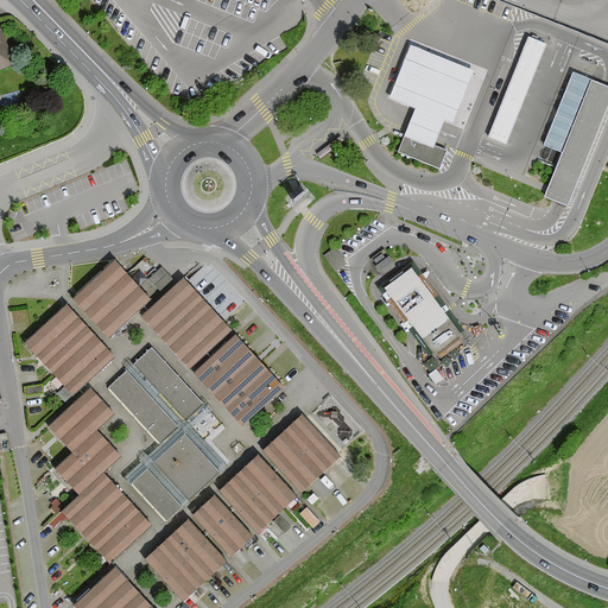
[(488,139),(506,146),(546,45),(529,38),(488,139)]
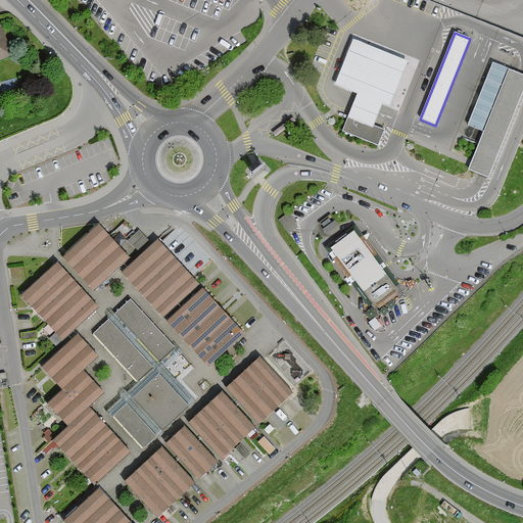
[(0,36),(0,60),(9,57),(0,36)]
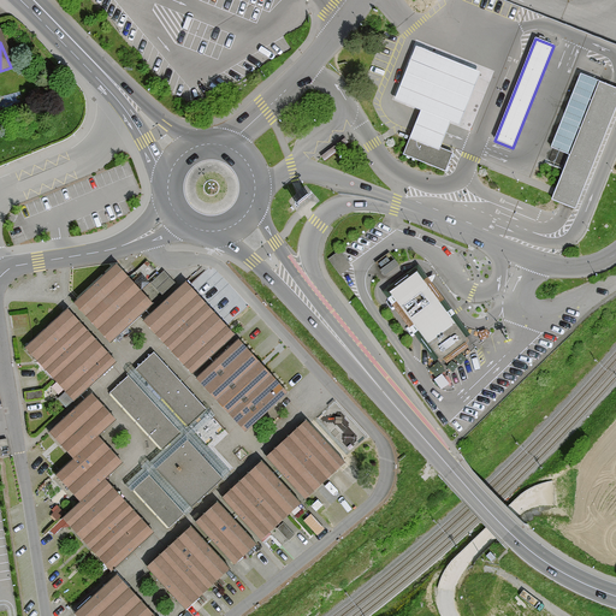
[(481,71),(416,46),(395,99),(421,110),(409,137),(439,149),(450,122),(460,125),(481,71)]
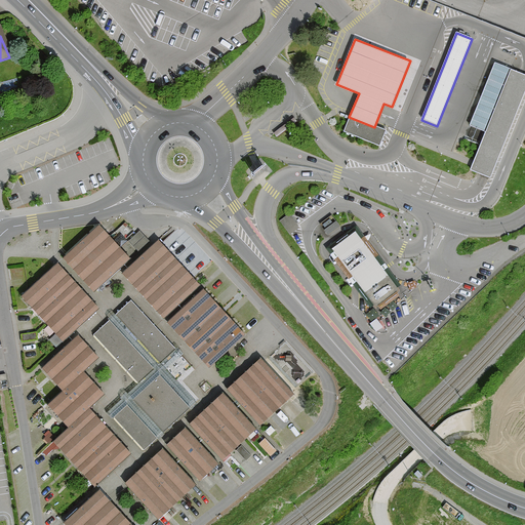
[(485,133),(511,71),(494,64),(469,127),(485,133)]
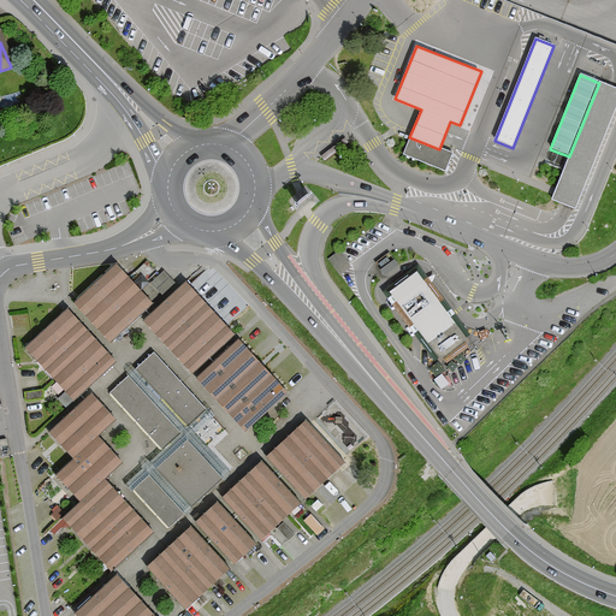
[(615,89),(614,88),(599,83),(569,157),(551,201),(567,207),(575,211),(615,111),(615,89)]
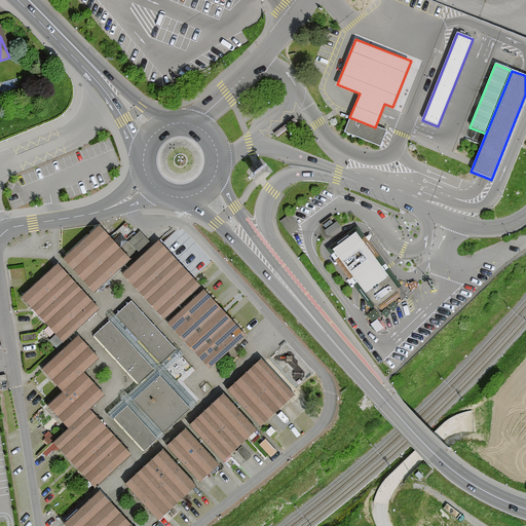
[(387,132),(350,117),(344,134),(380,148),(387,132)]
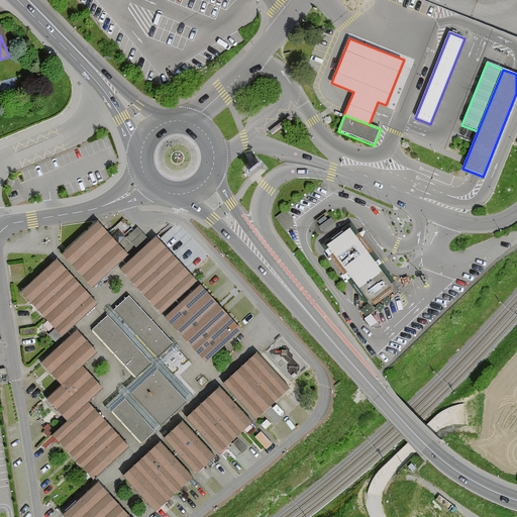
[(291,116),(270,132),(272,136),(293,120),(291,116)]
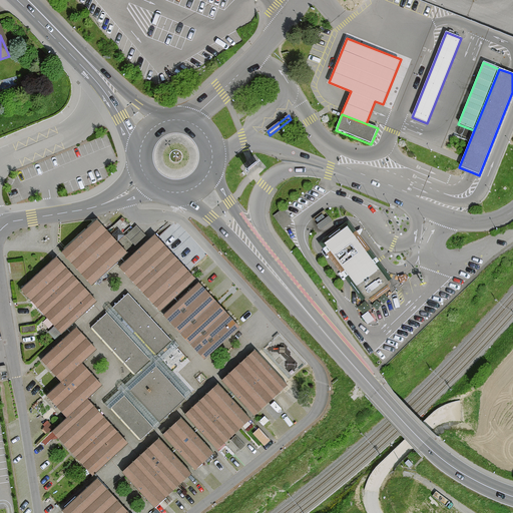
[(325,209),(314,216),(318,221),(329,213),(325,209)]
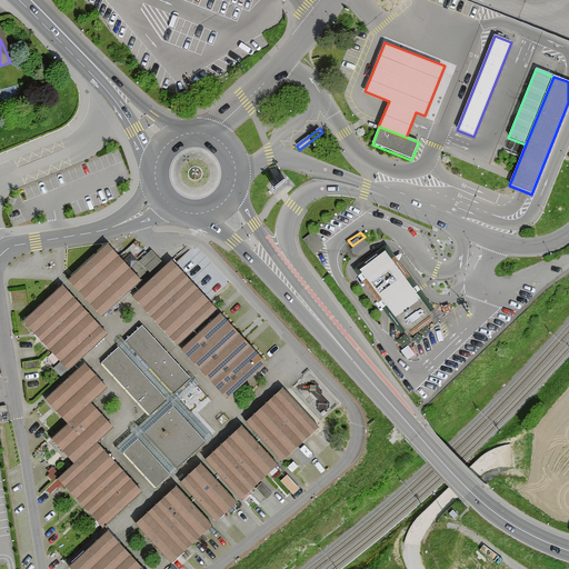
[(313,233),(305,240),(316,255),(325,248),(313,233)]
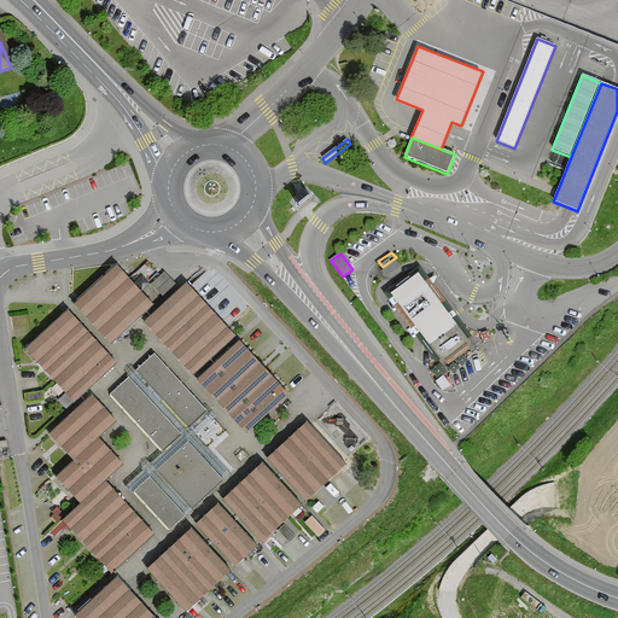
[(75,302),(111,343),(155,304),(117,264),(77,301),(75,302)]
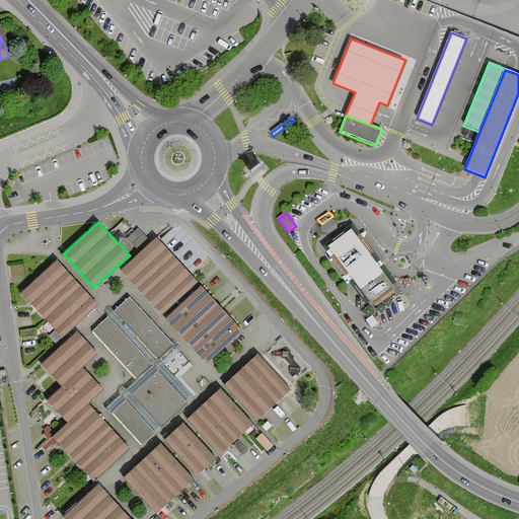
[(123,241),(135,254),(151,239),(139,225),(123,241)]
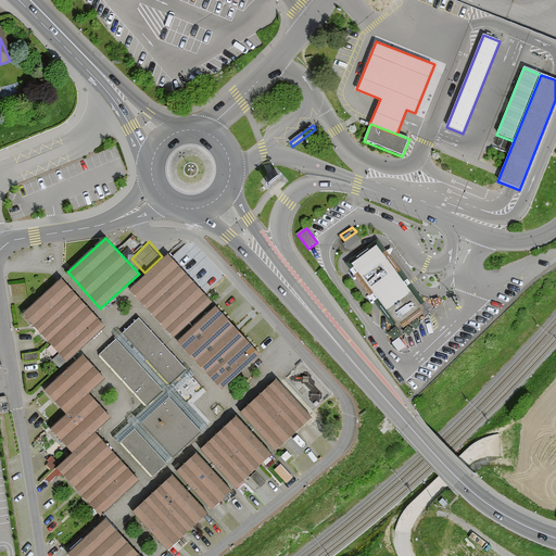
[(422,307),(377,244),(352,263),(397,325),(422,307)]
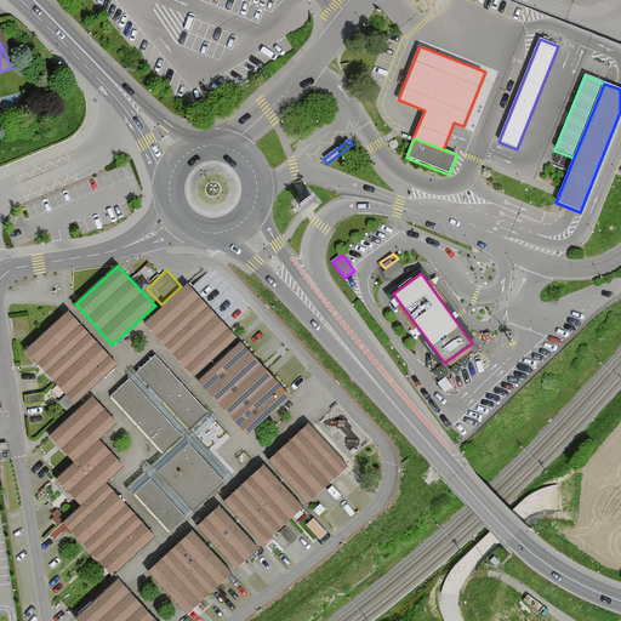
[(146,324),(193,376),(235,336),(188,284),(146,324)]
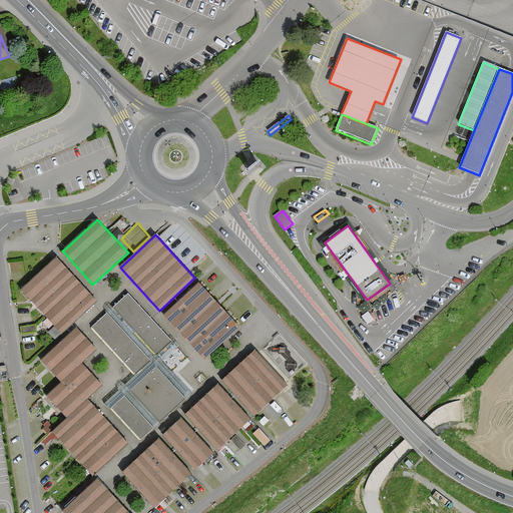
[(28,300),(61,335),(97,301),(56,257),(53,260),(20,290),(28,300)]
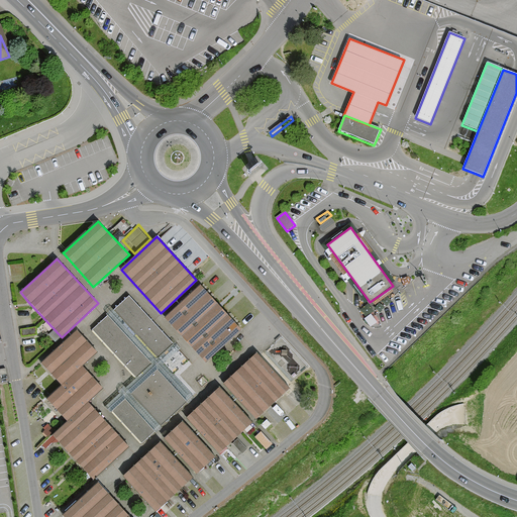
[(166,318),(206,360),(240,329),(200,286),(166,318)]
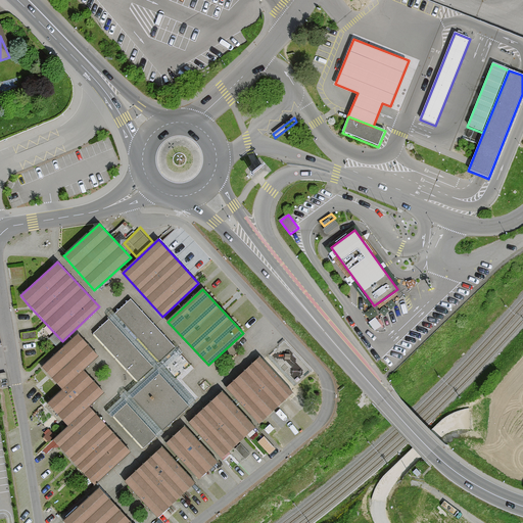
[(174,347),(131,300),(94,334),(136,381),(174,347)]
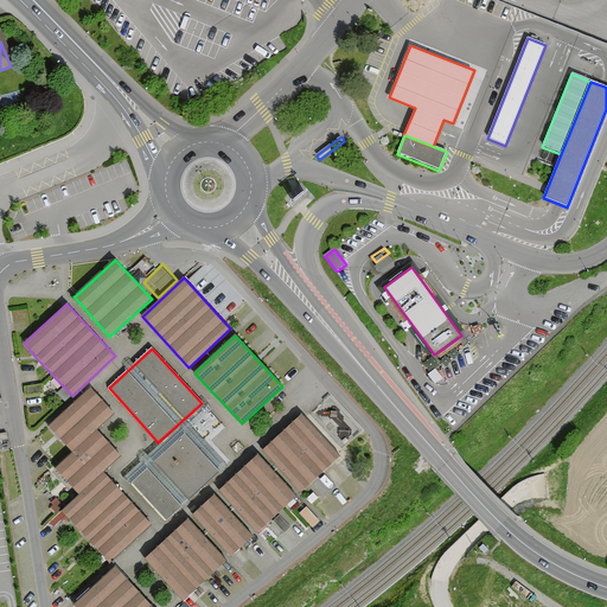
[(55,513),(104,567),(146,529),(97,477),(115,460),(91,434),(109,417),(84,390),(42,429),(65,455),(48,471),(72,497),(55,513)]
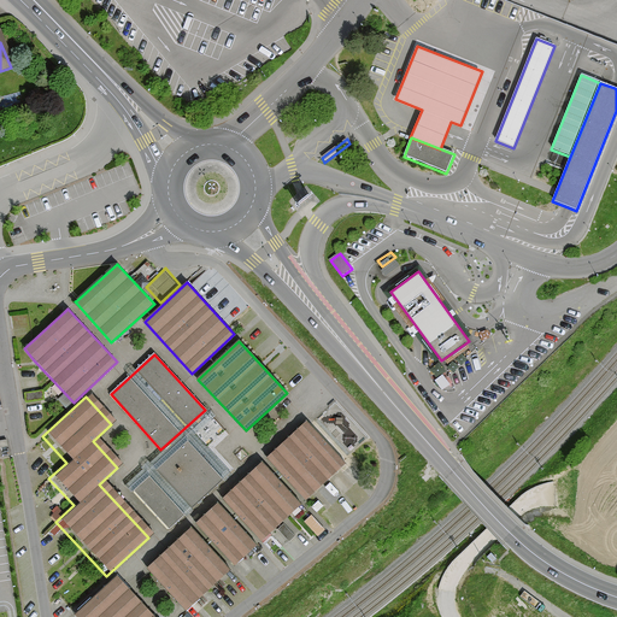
[(212,418),(205,410),(160,450),(125,482),(134,491),(188,441),(223,479),(230,471),(195,434),(212,418)]
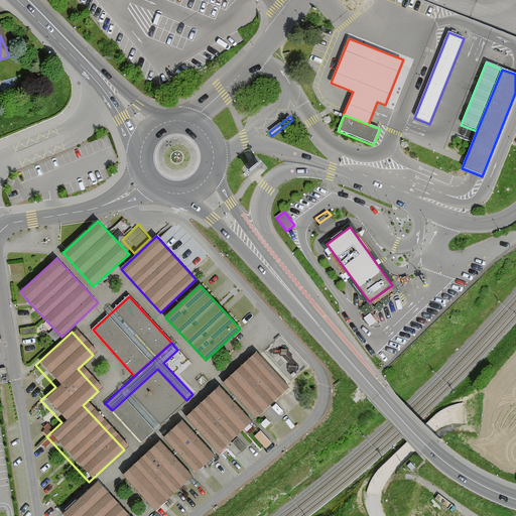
[(114,480),(147,515),(283,390),(250,355),(114,480)]
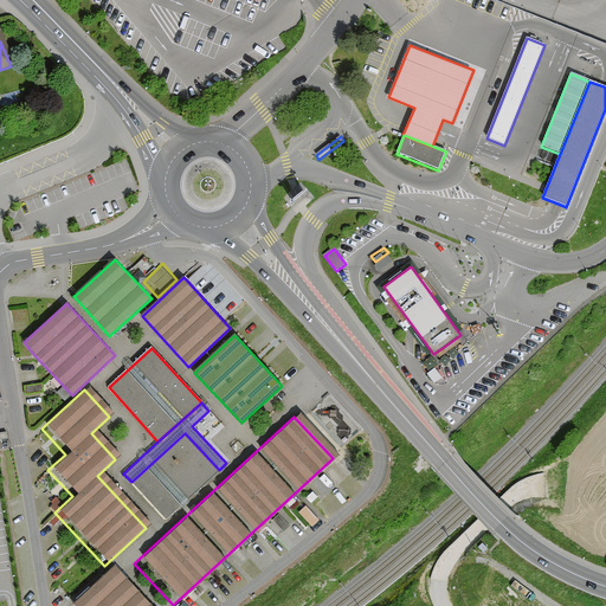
[(219,470),(185,433),(131,482),(166,519),(219,470)]
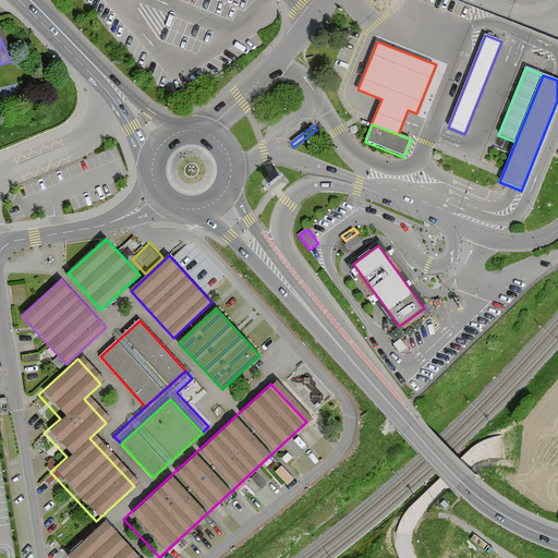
[(450,504),(445,499),(440,504),(446,508),(450,504)]
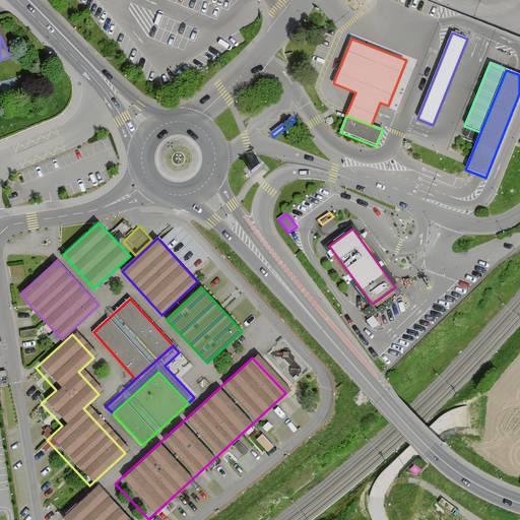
[(56,519),(120,519),(91,489),(56,519)]
